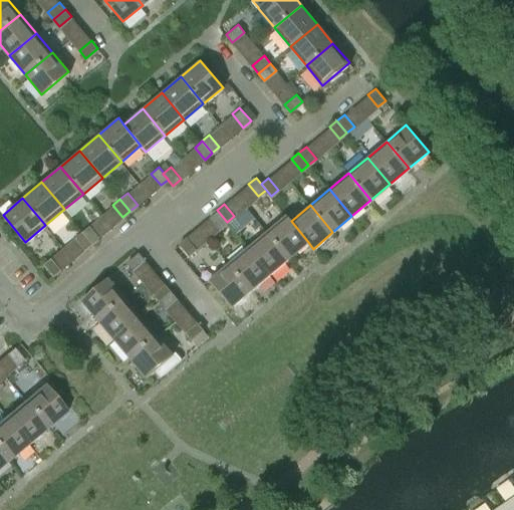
[(220,228),(227,222),(217,210),(210,216),(220,228)]
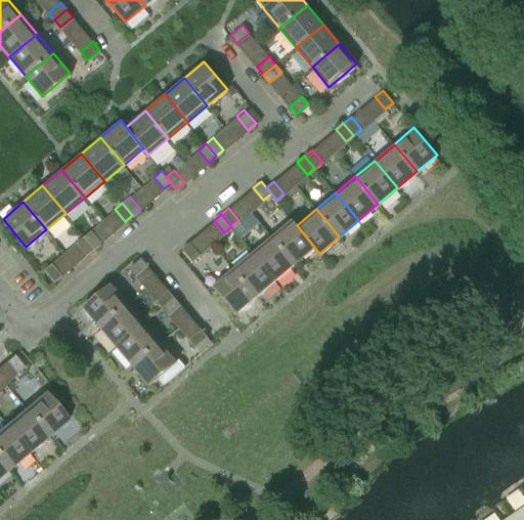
[(295,263),(314,247),(297,225),(292,219),(272,235),(295,263)]
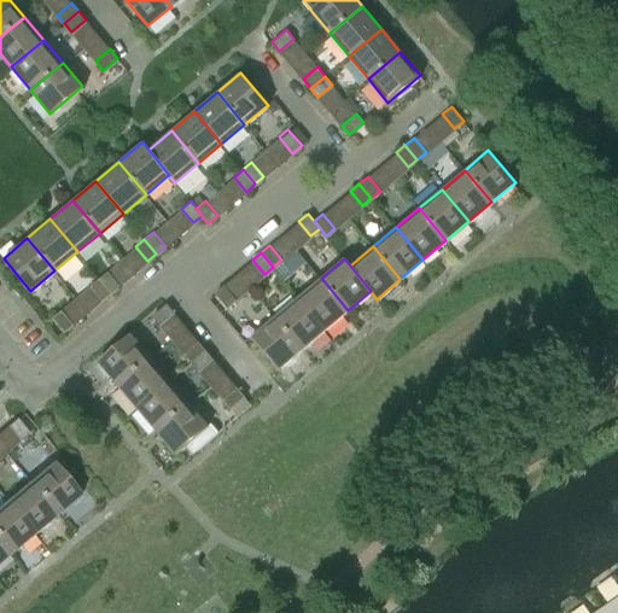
[(108,270),(99,278),(111,292),(120,285),(108,270)]
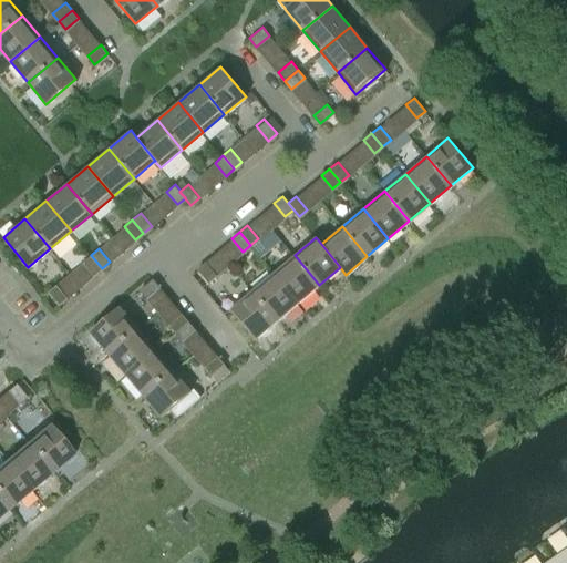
[(102,268),(91,255),(82,262),(93,275),(102,268)]
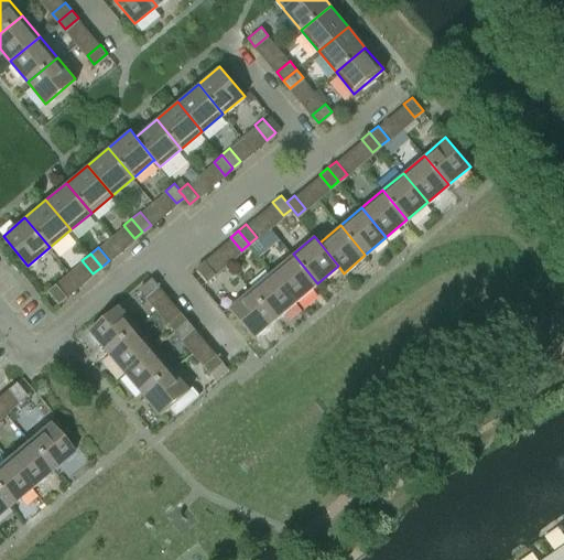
[(296,301),(317,283),(293,254),(272,271),(296,301)]
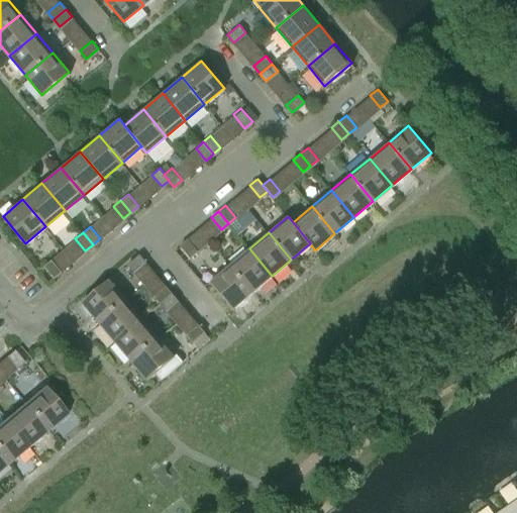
[(187,237),(180,244),(190,255),(197,249),(187,237)]
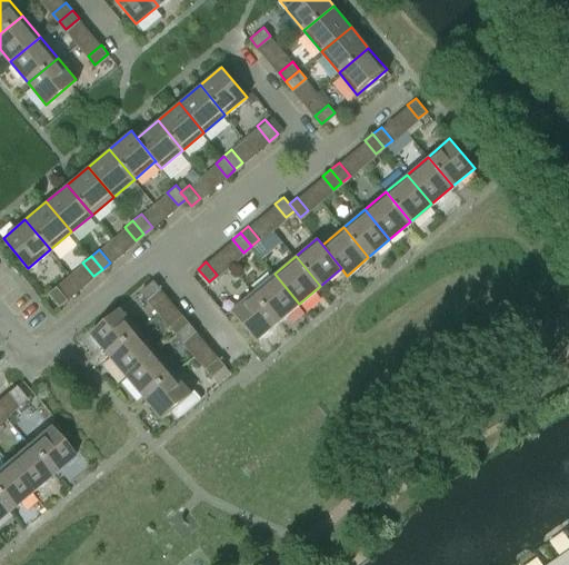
[(275,274),(253,291),(278,321),(299,304),(275,274)]
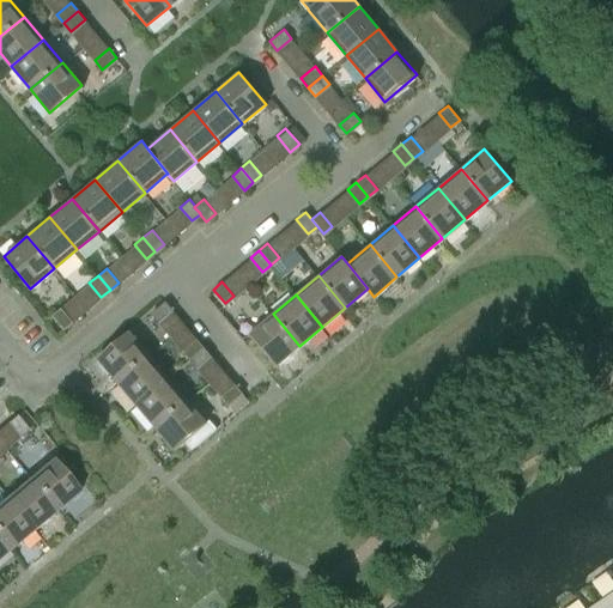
[(165,299),(151,311),(158,321),(173,309),(165,299)]
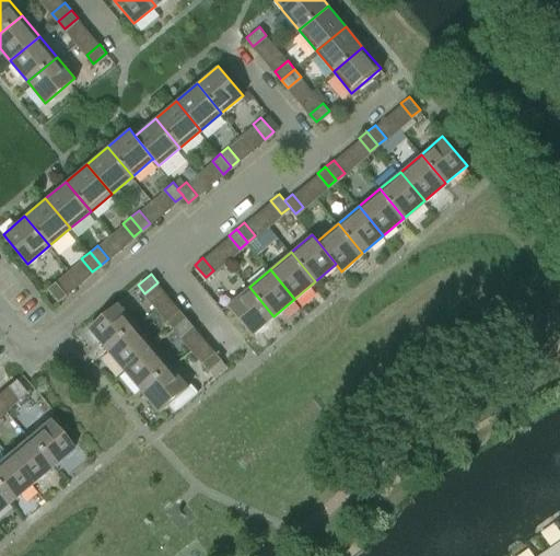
[(47,287),(58,300),(67,293),(56,280),(47,287)]
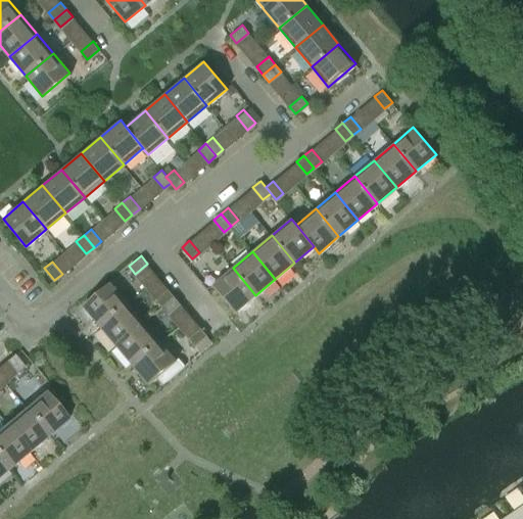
[(235,312),(255,295),(233,268),(212,284),(235,312)]
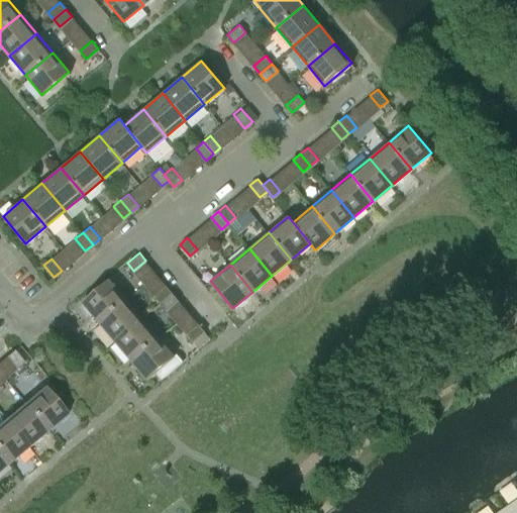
[(98,321),(125,298),(108,279),(81,301),(98,321)]
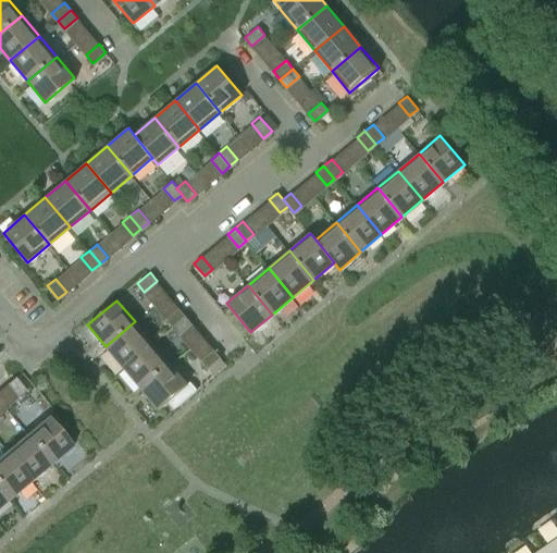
[(165,318),(172,326),(185,315),(178,307),(165,318)]
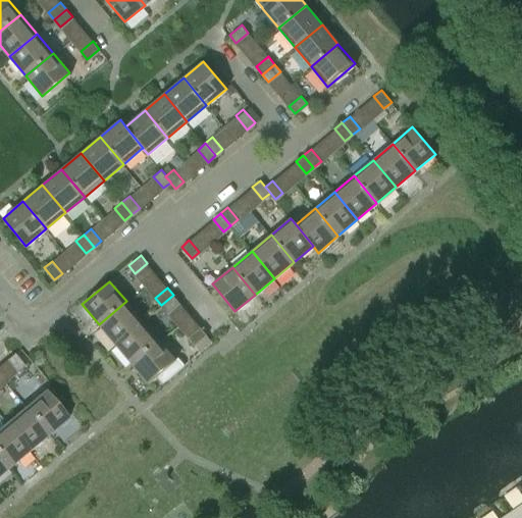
[(179,302),(173,295),(161,305),(167,312),(179,302)]
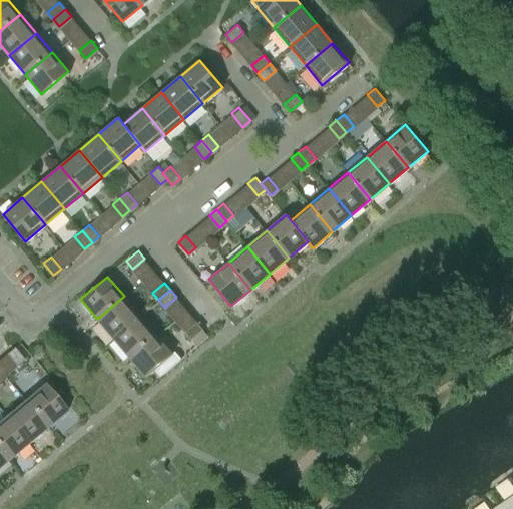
[(97,319),(113,338),(140,315),(124,296),(97,319)]
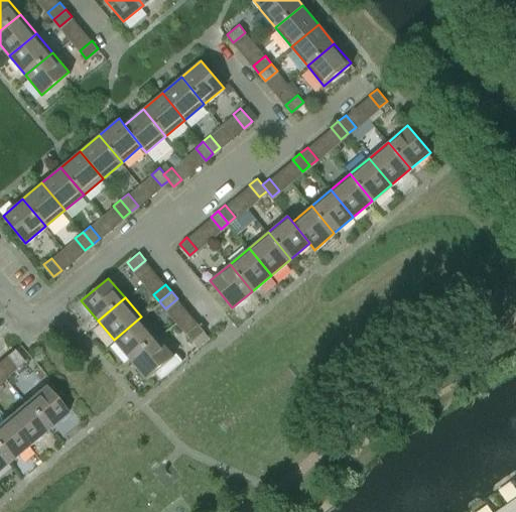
[(114,340),(130,359),(157,336),(141,316),(114,340)]
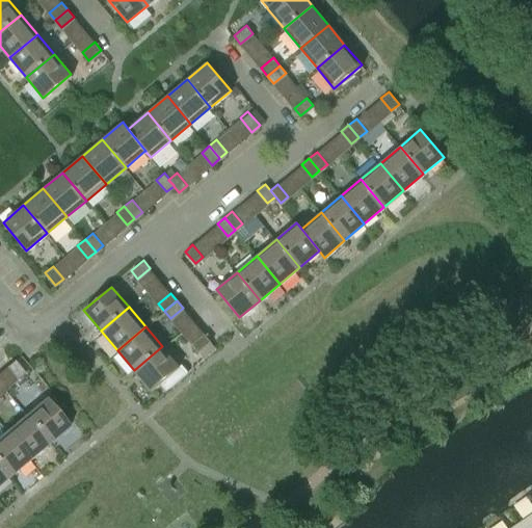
[(210,341),(204,333),(191,343),(197,351),(210,341)]
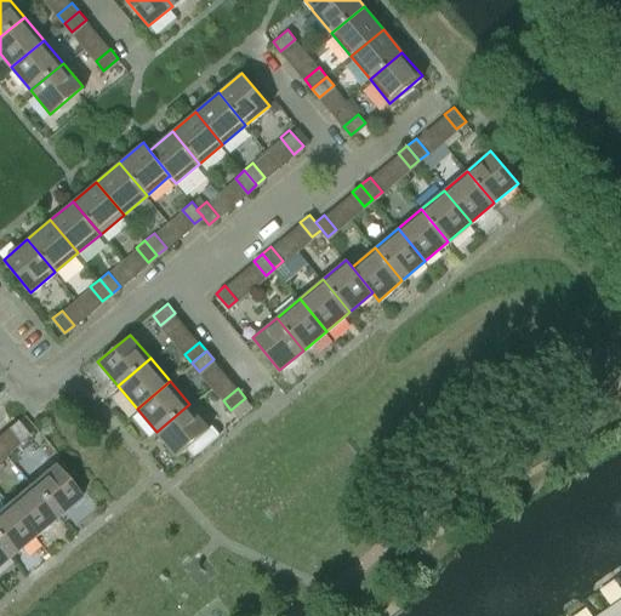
[(208,427),(189,404),(157,432),(176,455),(187,446),(193,454),(218,432),(211,423),(208,427)]
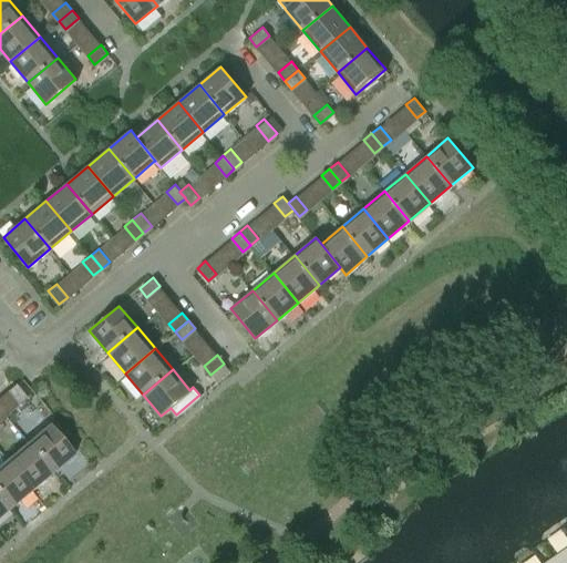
[(14,382),(7,389),(18,402),(26,396),(14,382)]
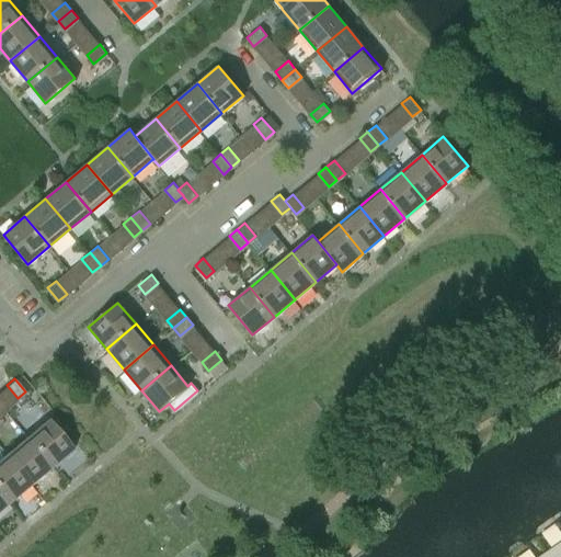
[(26,436),(52,466),(73,447),(48,418),(26,436)]
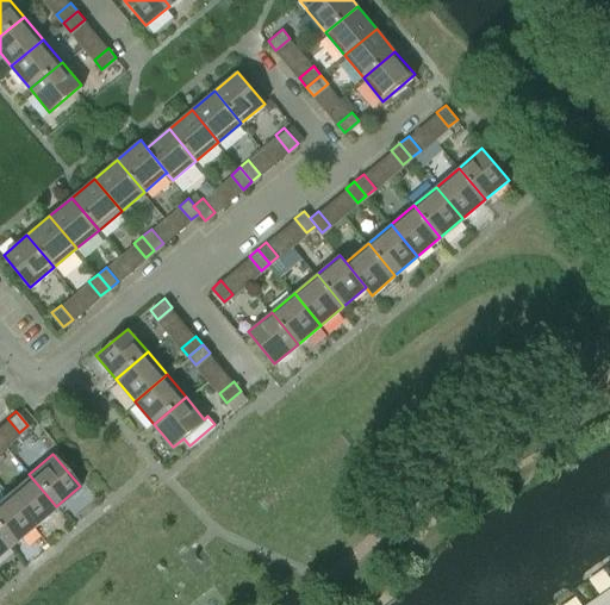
[(56,506),(29,474),(6,493),(33,525),(56,506)]
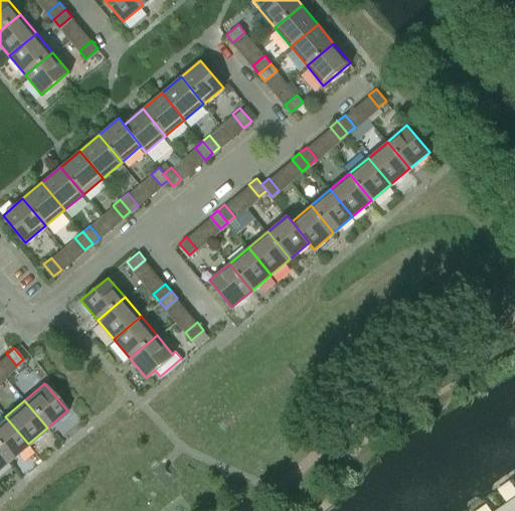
[(28,444),(5,416),(0,420),(0,448),(9,460),(28,444)]
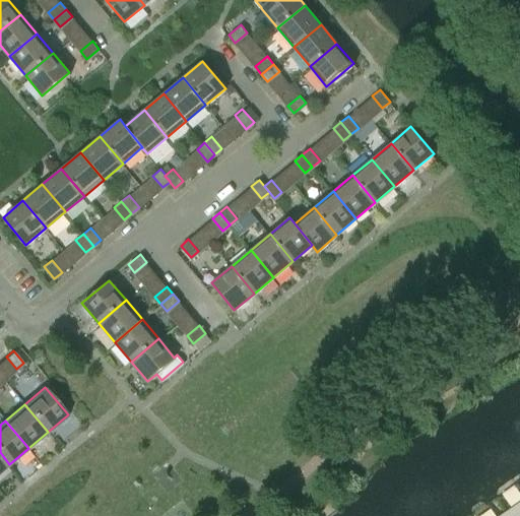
[(0,471),(9,464),(0,452),(0,471)]
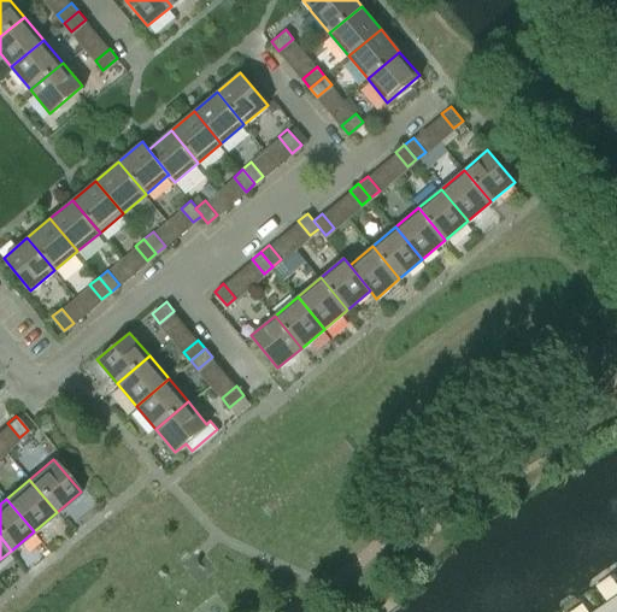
[(616,611),(616,592),(599,605),(604,611),(616,611)]
